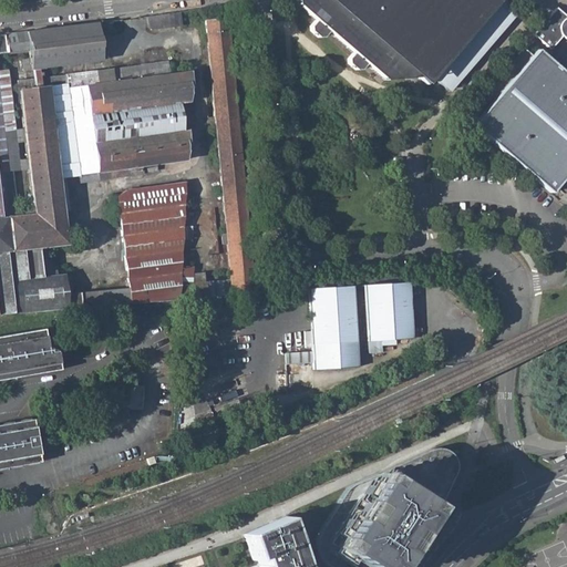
[(299,0),(300,3),(321,19),(317,24),(318,30),(325,34),(329,33),(333,28),(360,47),(356,53),(357,58),(364,63),(370,62),(374,57),(394,71),(428,68),(436,74),(443,66),(459,79),(477,54),(462,42),(467,35),(483,48),(497,29),(482,17),(488,10),(503,21),(519,0),(299,0)]
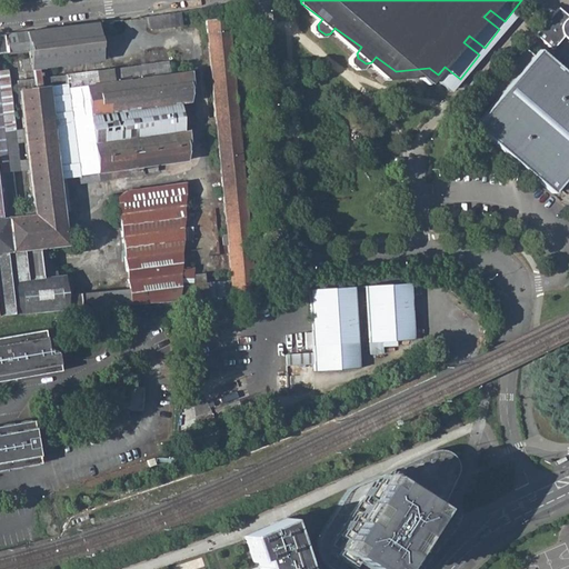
[(568,0),(560,0),(543,21),(562,36),(568,27),(568,0)]
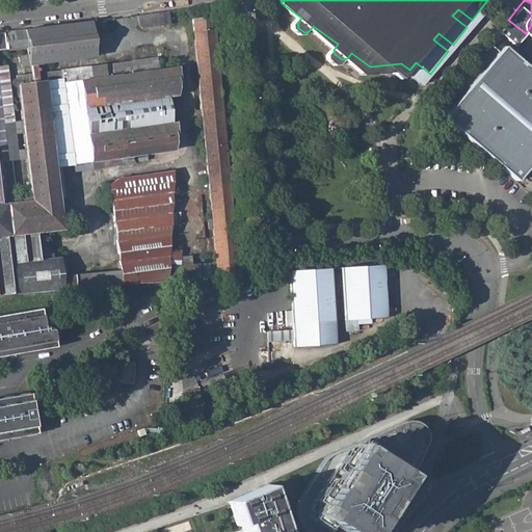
[(216,16),(193,18),(216,274),(239,272),(216,16)]
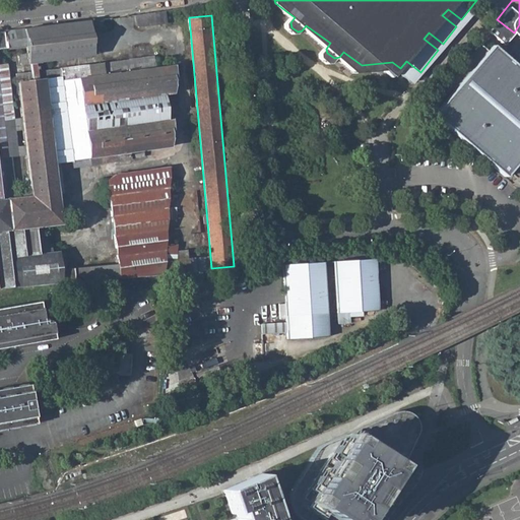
[(10,29),(10,42),(19,42),(19,28),(10,29)]
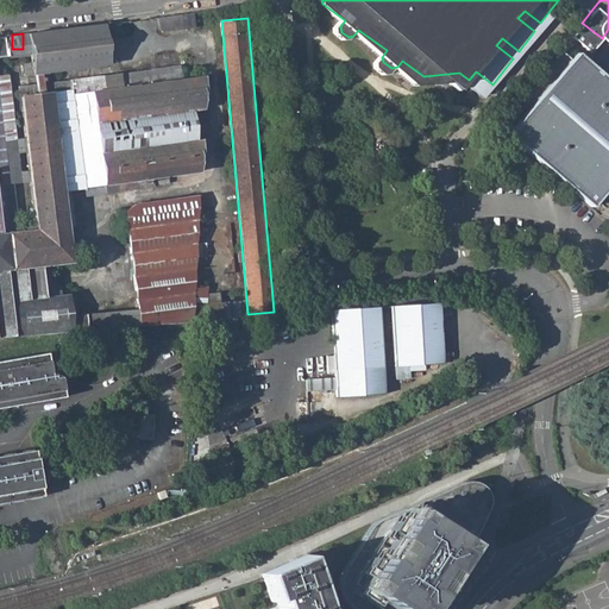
[(0,337),(12,337),(8,261),(7,238),(18,237),(16,184),(13,184),(12,142),(20,142),(18,62),(8,62),(7,36),(0,36),(0,337)]
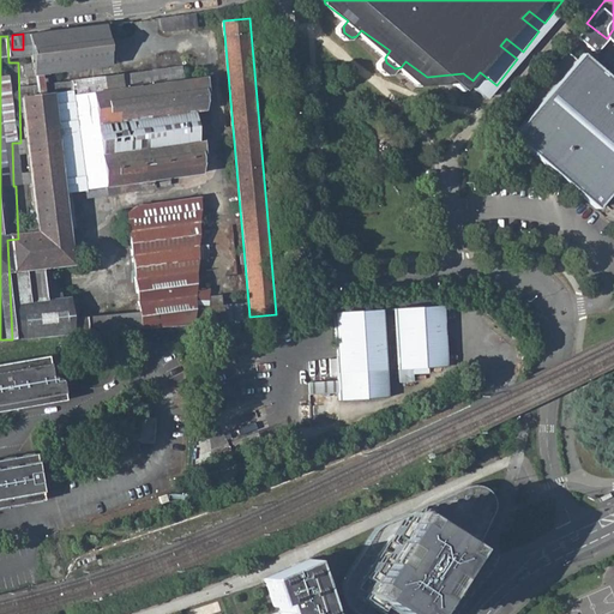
[(523,122),(612,193),(613,190),(613,55),(591,37),(585,44),(576,37),(519,108),(530,115),(523,122)]
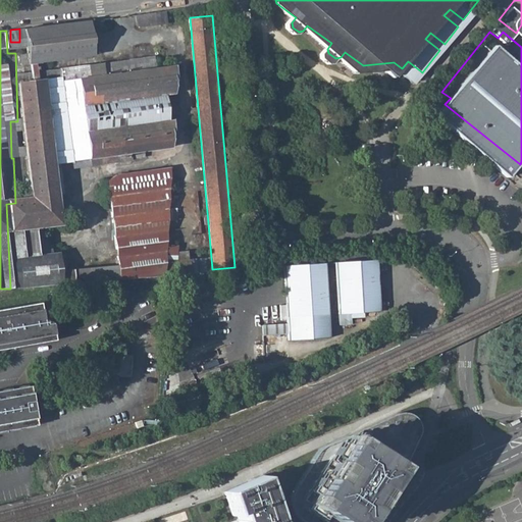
[(108,173),(116,264),(87,267),(89,281),(169,274),(167,255),(173,254),(165,168),(108,173)]
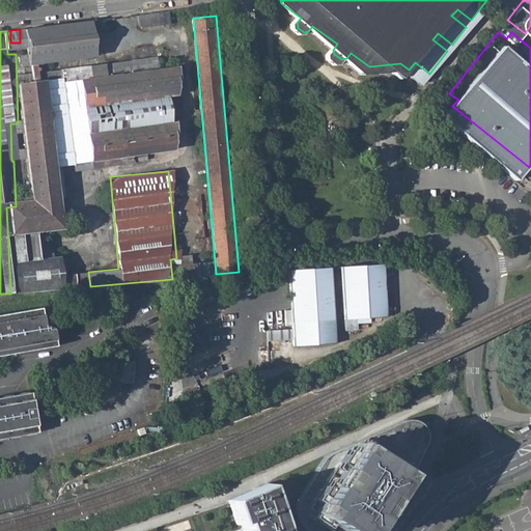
[(179,221),(180,212),(173,211),(172,220),(179,221)]
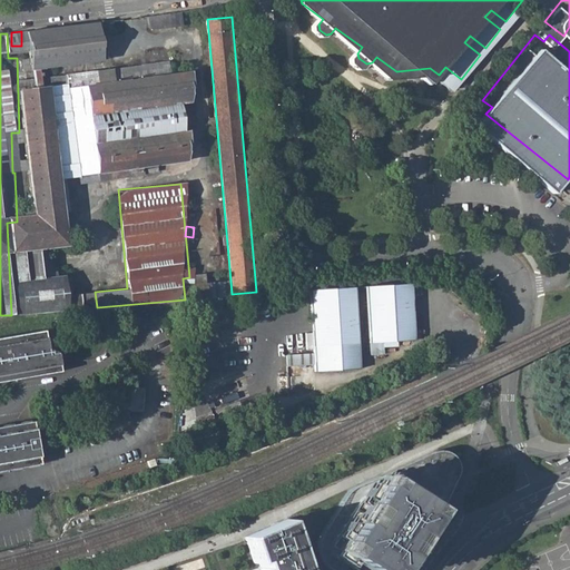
[(37,242),(8,244),(11,315),(61,310),(60,281),(39,282),(37,242)]
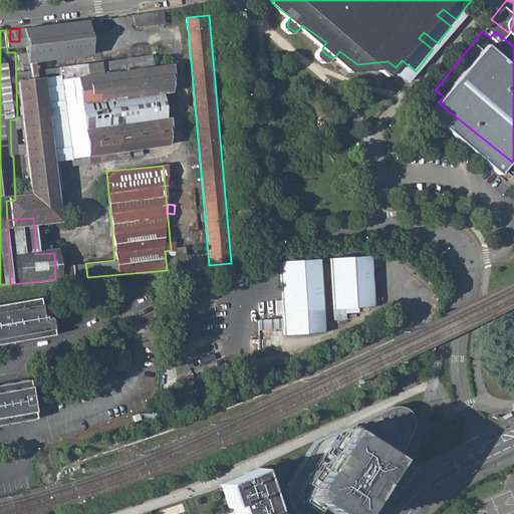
[(330,259),(333,310),(374,307),(371,256),(330,259)]
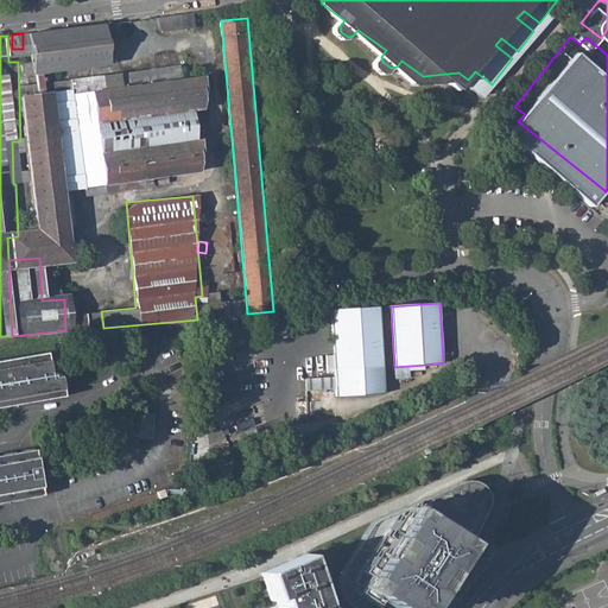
[(385,394),(379,308),(330,310),(336,391),(336,398),(385,394)]
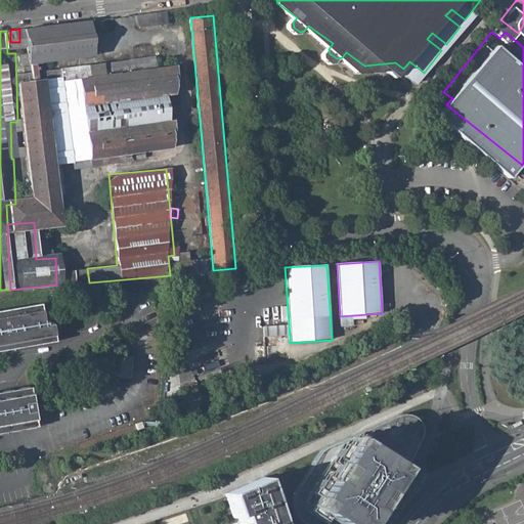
[(0,351),(54,342),(52,324),(41,320),(39,304),(0,310),(0,351)]
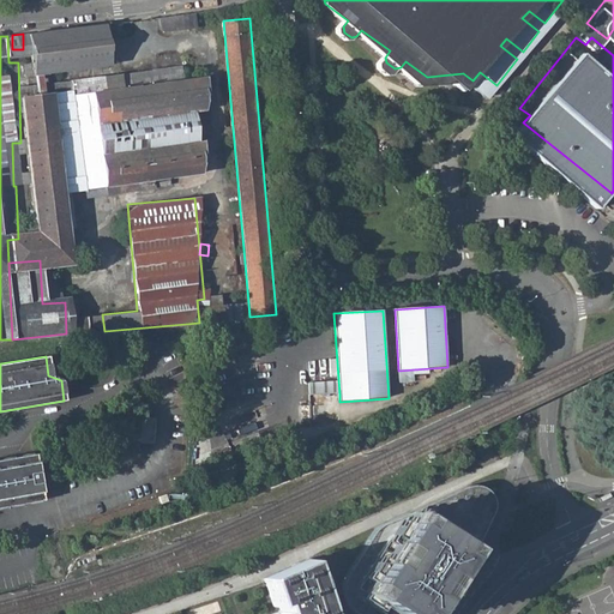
[(156,444),(157,419),(140,419),(139,444),(156,444)]
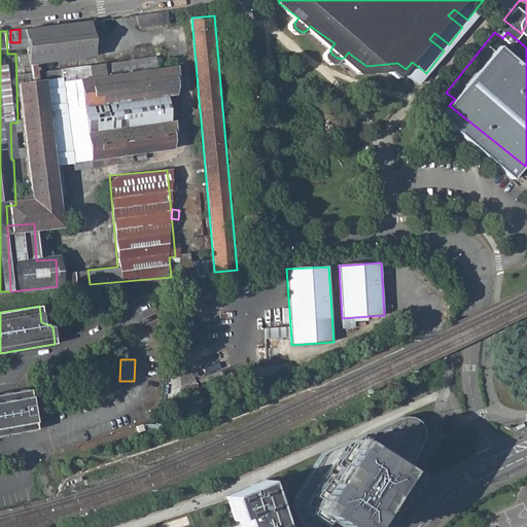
[(0,436),(35,430),(29,390),(0,394),(0,436)]
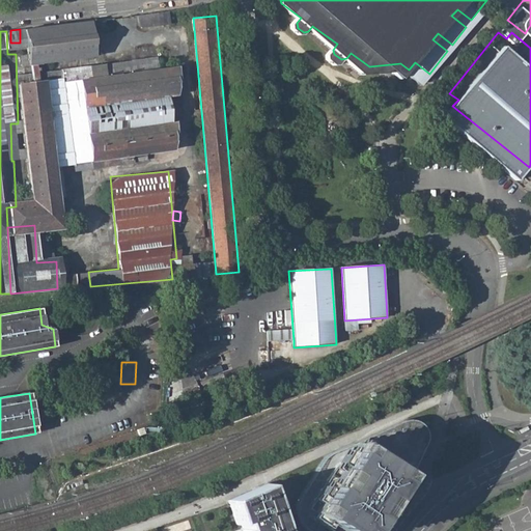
[(334,465),(309,501),(307,506),(307,511),(311,519),(330,530),(371,530),(389,506),(390,503),(408,477),(422,448),(425,435),(423,426),(416,421),(409,419),(394,425),(352,444),(353,446),(356,453),(344,459),(334,465)]
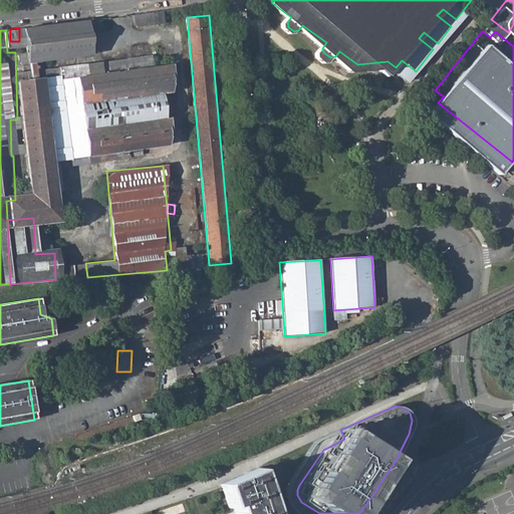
[(344,439),(341,432),(333,445),(344,439)]
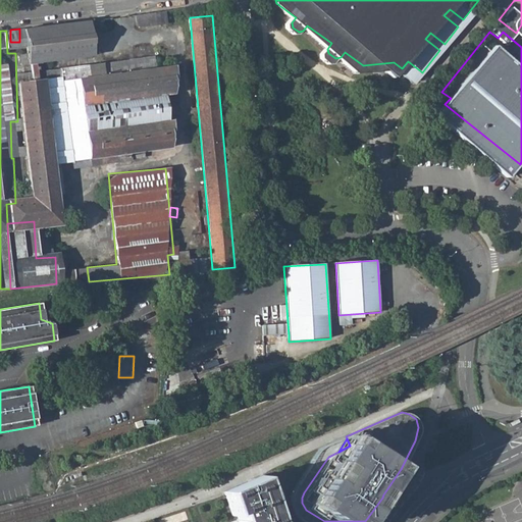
[(275,521),(261,476),(225,490),(232,514),(237,513),(239,518),(235,520),(235,521),(275,521)]
